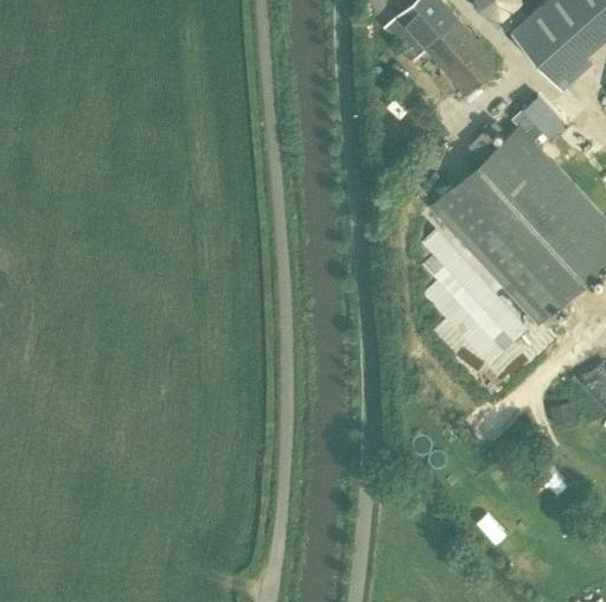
[(501,65),(440,0),(416,0),(386,30),(415,63),(427,52),(467,95),(501,65)]
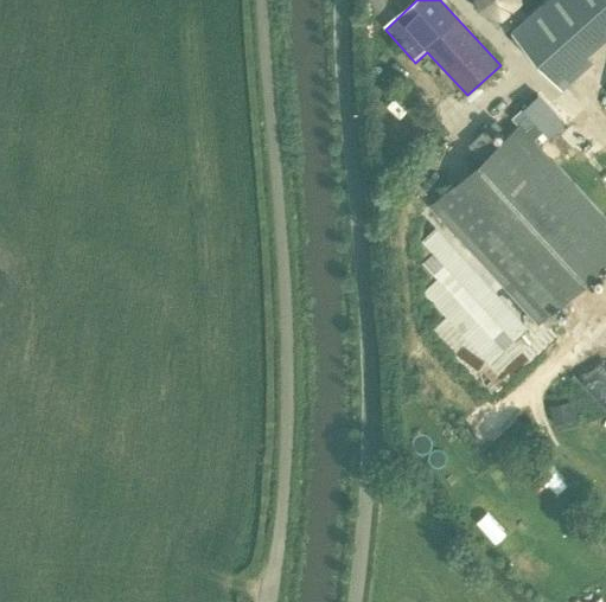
[(518,7),(520,0),(471,0),(472,2),(473,8),(477,14),(482,19),(488,23),(493,24),(501,24),(506,21),(511,18),(516,13),(518,7)]
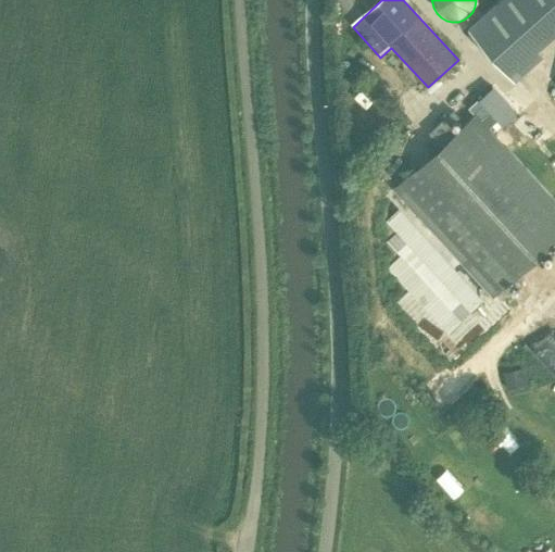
[(554,0),(503,0),(468,32),(511,78),(540,52),(554,38),(554,0)]
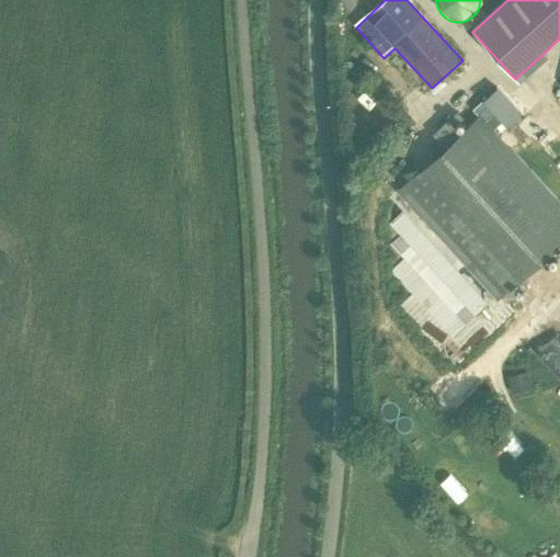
[(447,149),(398,193),(496,303),(559,245),(559,202),(525,165),(538,151),(509,118),(495,131),(482,116),(460,137),(447,149)]
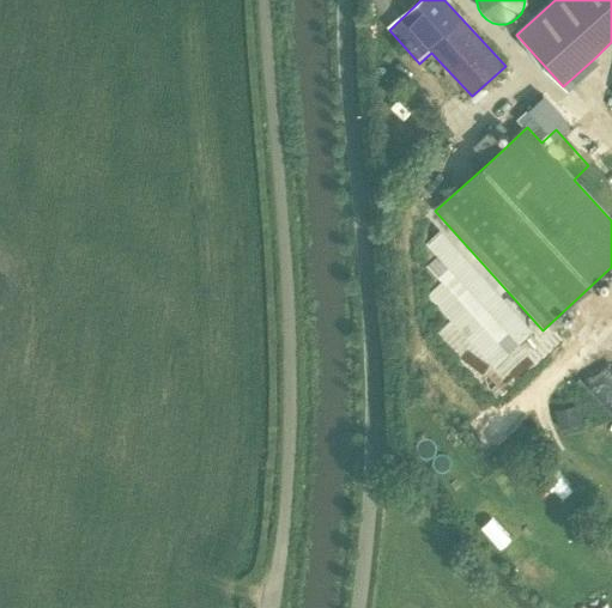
[(501,127),(496,131),(501,135),(502,137),(507,133),(501,127)]
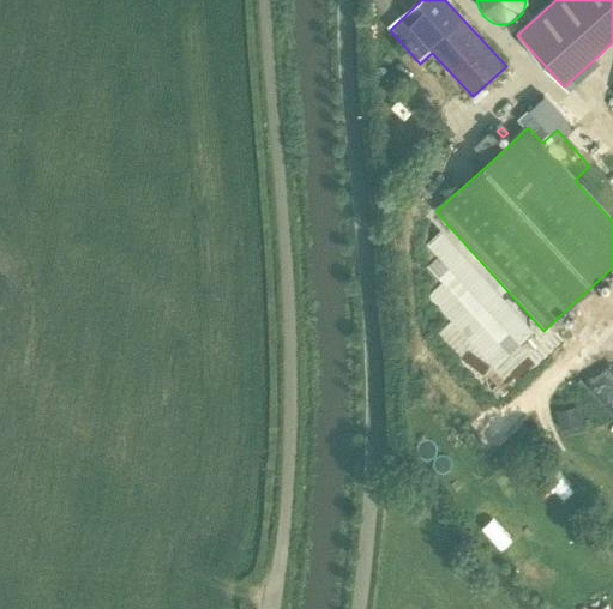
[(504,150),(492,136),(478,149),(490,163),(504,150)]
